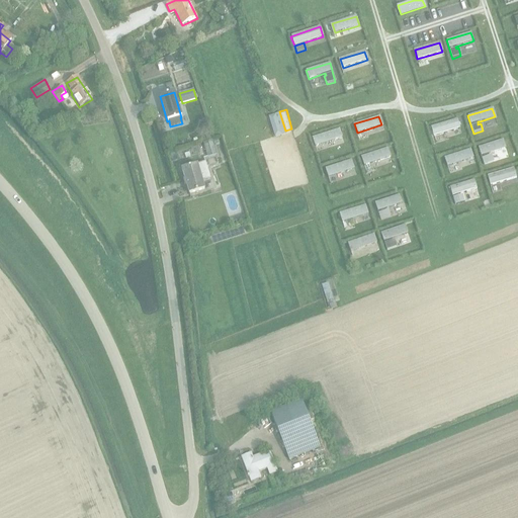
[(455,119),(431,126),(434,136),(458,127),(455,119)]
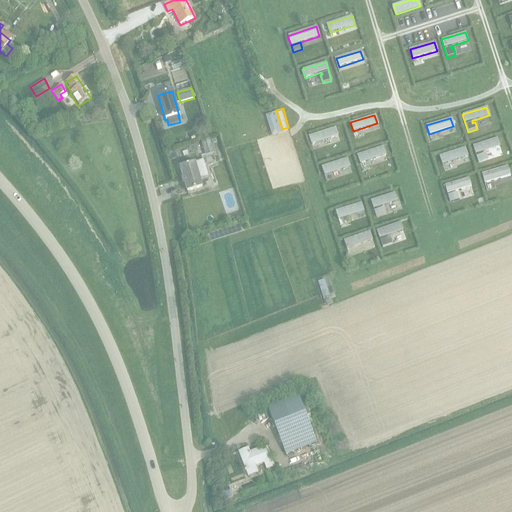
[(334,127),(310,135),(313,143),(337,136),(334,127)]
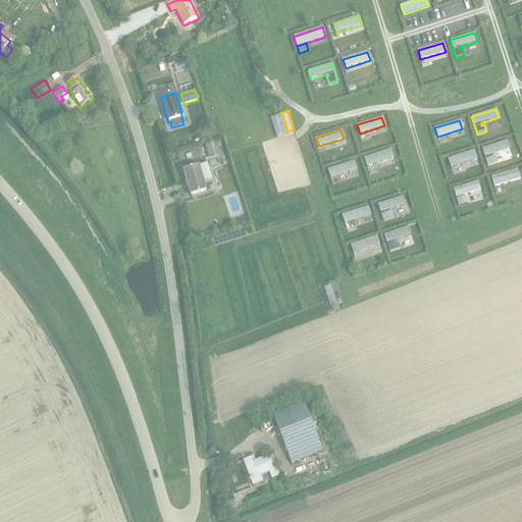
[(507,141),(481,149),(487,166),(497,163),(494,156),(492,157),(491,155),(493,154),(510,149),(507,141)]
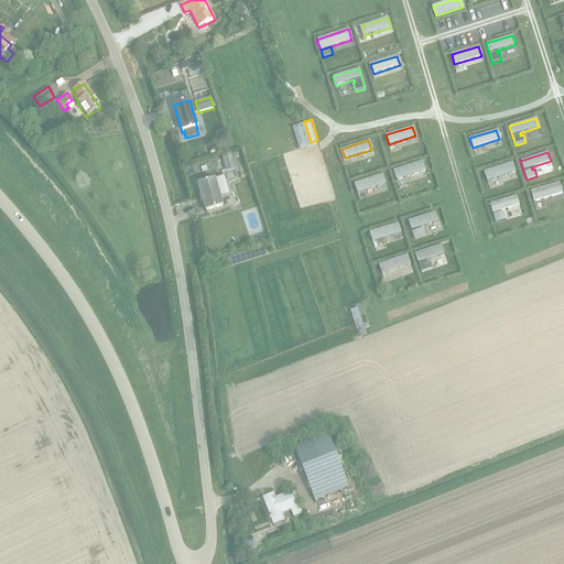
[(226,171),(235,169),(230,154),(221,156),(226,171)]
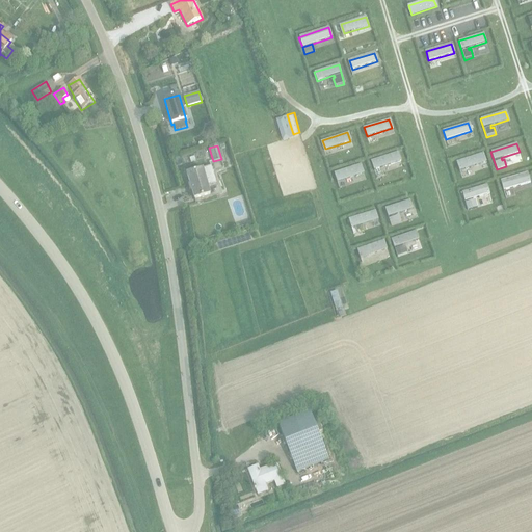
[(397,153),(372,161),(375,169),(400,162),(397,153)]
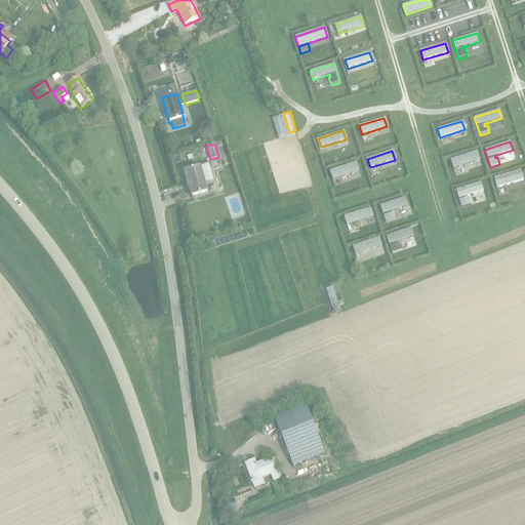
[(477,151),(452,159),(455,167),(480,160),(477,151)]
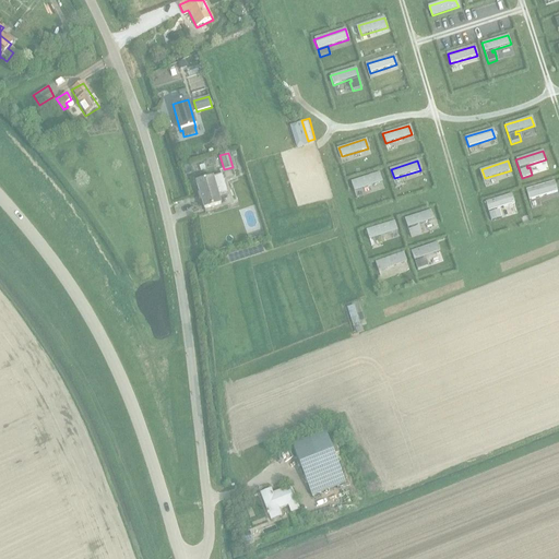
[(378,173),(352,181),(355,190),(381,182),(378,173)]
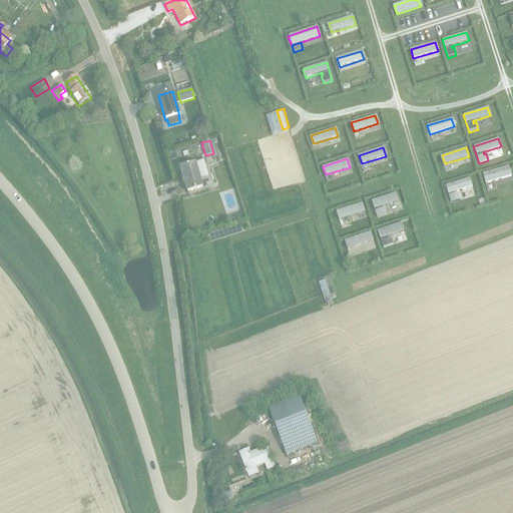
[(207,177),(207,176),(205,177),(203,170),(205,169),(203,161),(180,168),(187,192),(202,187),(200,179),(207,177)]
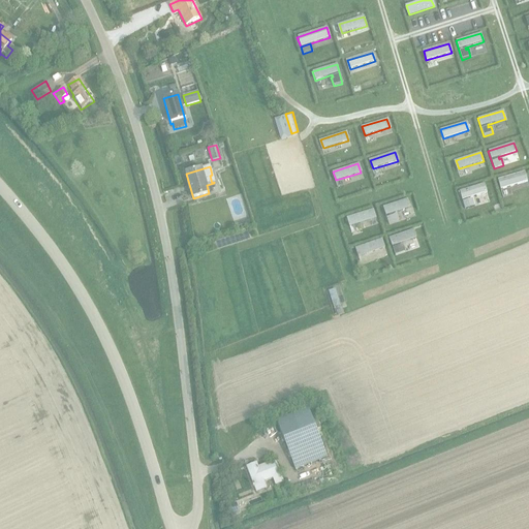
[(523,173),(498,180),(501,189),(526,181),(523,173)]
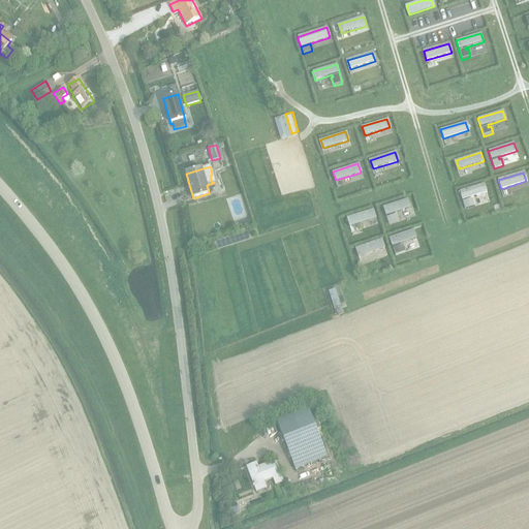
[(484,184),(459,191),(465,209),(474,207),(472,199),(470,199),(469,197),(487,192),(484,184)]
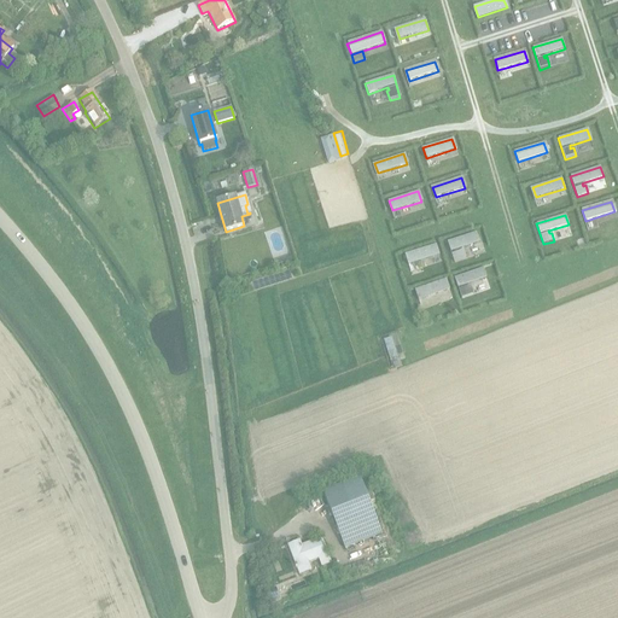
[(476,233),(447,242),(454,263),(465,260),(462,251),(460,251),(459,249),(479,243),(476,233)]
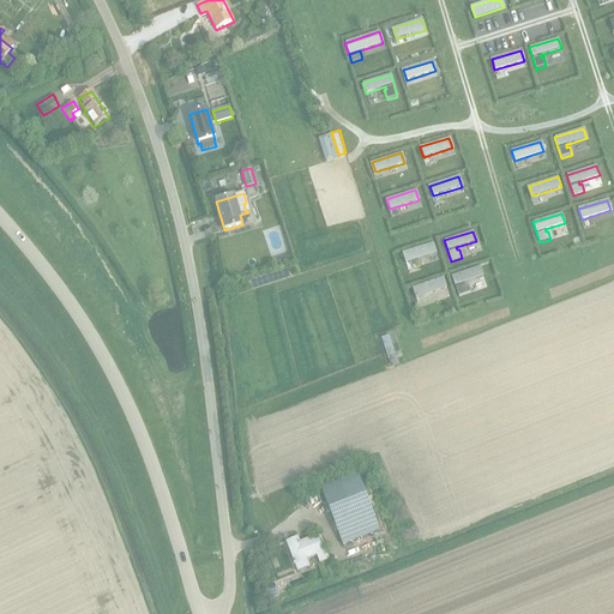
[(432,245),(403,253),(407,264),(435,254),(432,245)]
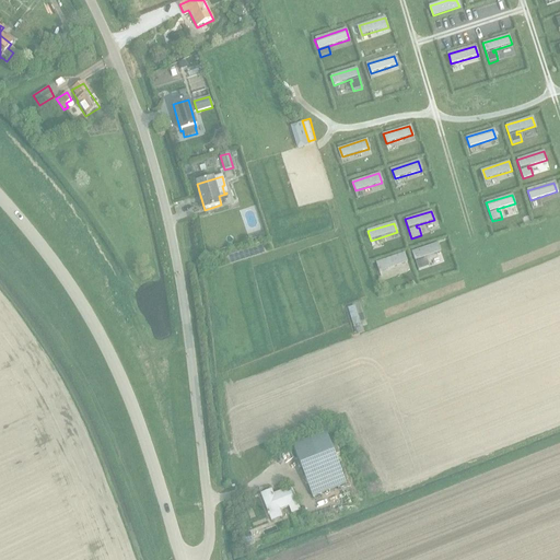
[(438,243),(411,252),(418,270),(428,267),(426,259),(423,260),(422,258),(441,252),(438,243)]
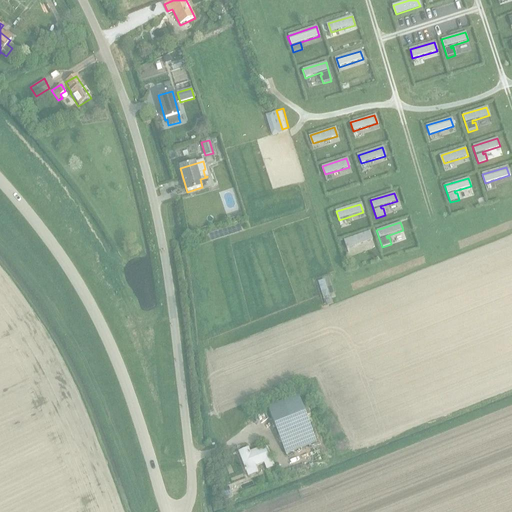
[(368,233),(344,240),(347,249),(371,242),(368,233)]
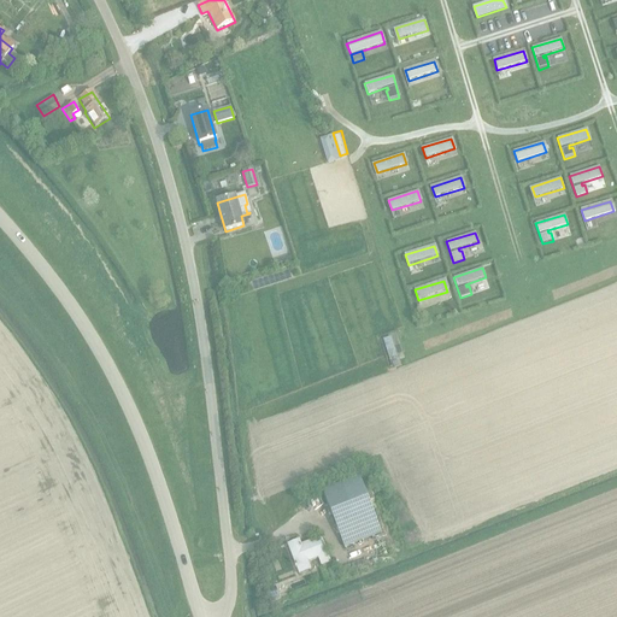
[(391,338),(382,340),(389,359),(397,357),(391,338)]
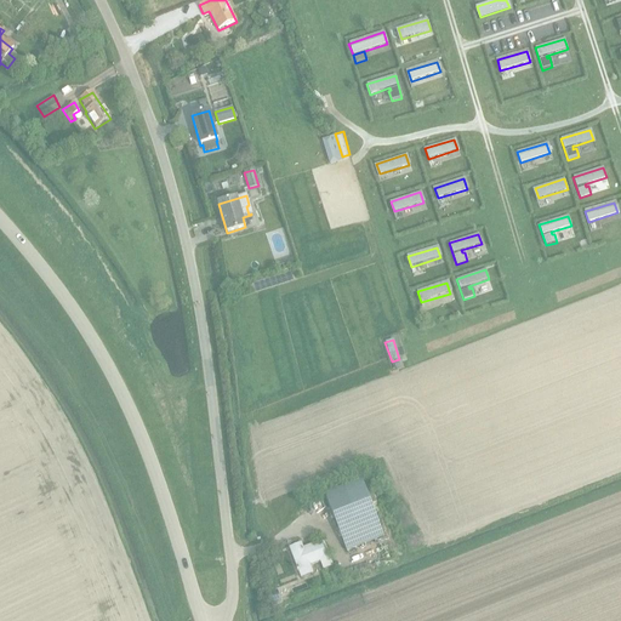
[(372,493),(368,495),(362,482),(325,497),(347,552),(385,537),(371,506),(376,503),(372,493)]
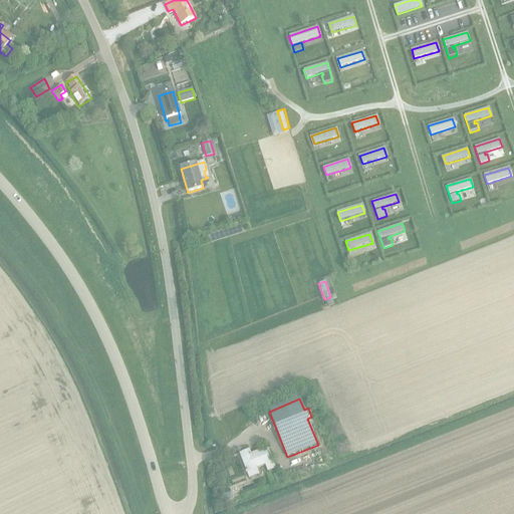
[(256,469),(273,463),(267,448),(251,455),(249,451),(239,455),(249,479),(259,475),(256,469)]
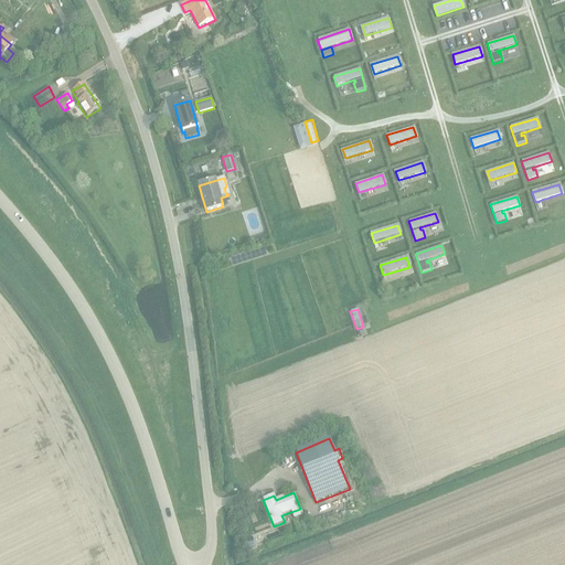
[(254,541),(244,544),(247,553),(256,550),(254,541)]
